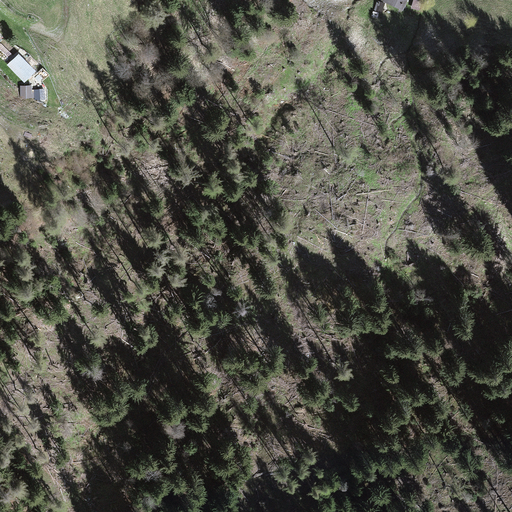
[(381,13),(385,3),(377,0),(373,10),(381,13)]
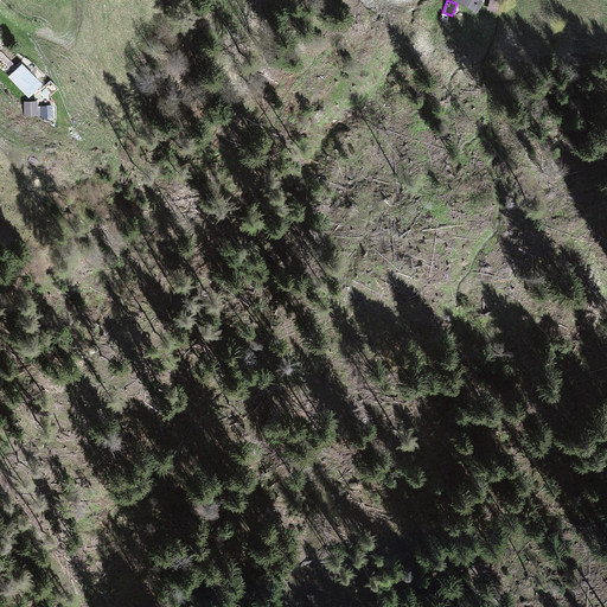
[(478,12),(483,0),(452,0),(452,1),(478,12)]
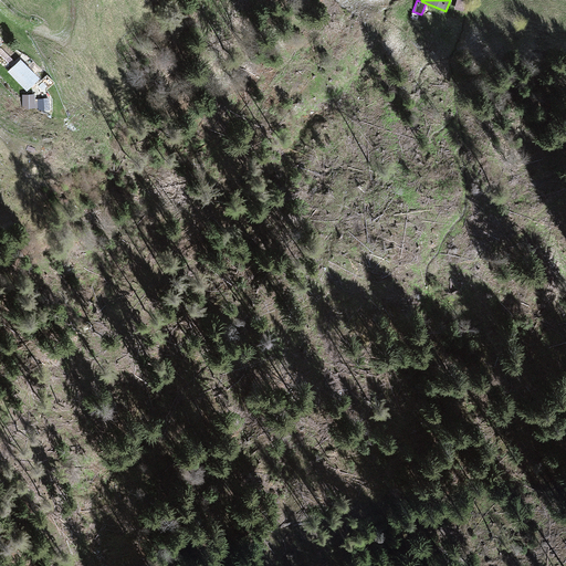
[(467,1),(460,0),(457,0),(454,9),(463,12),(467,1)]
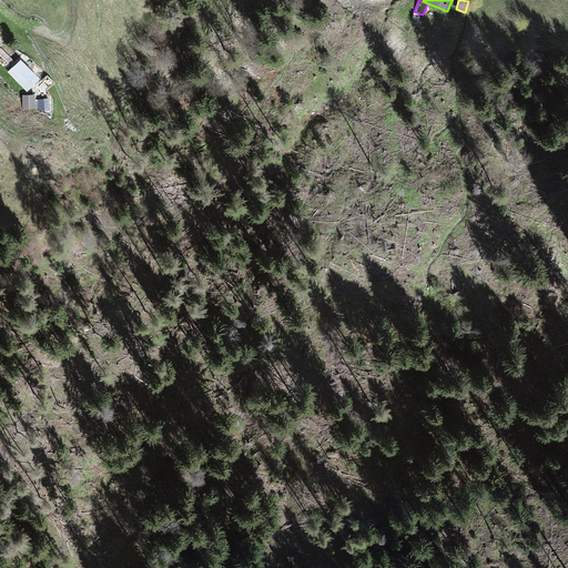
[(26,92),(34,79),(14,61),(4,73),(26,92)]
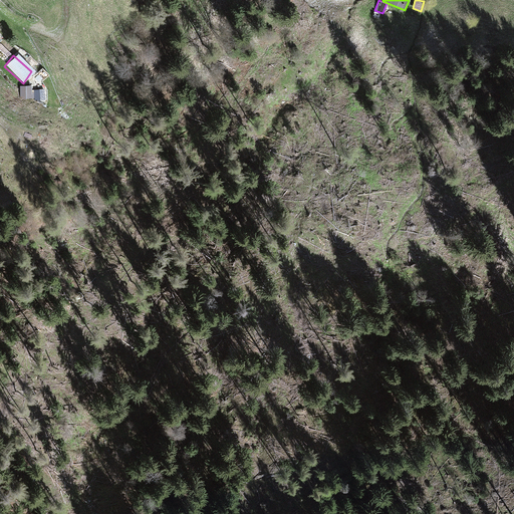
[(19,87),(21,99),(30,98),(29,87),(19,87)]
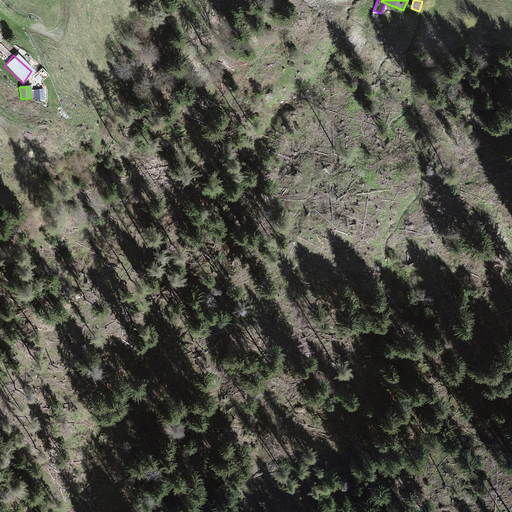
All buildings are outlined.
